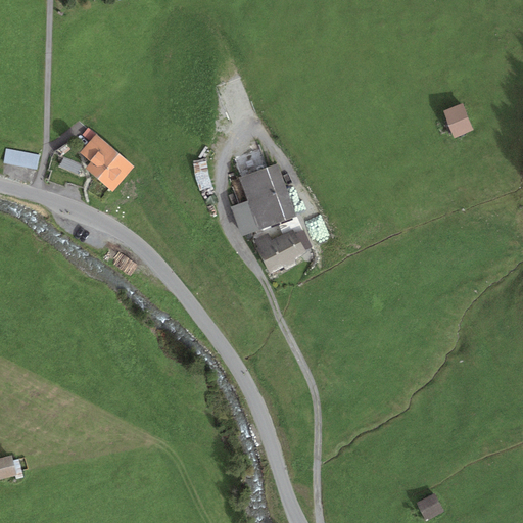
[(473,130),(463,103),(442,111),(453,138),(473,130)]
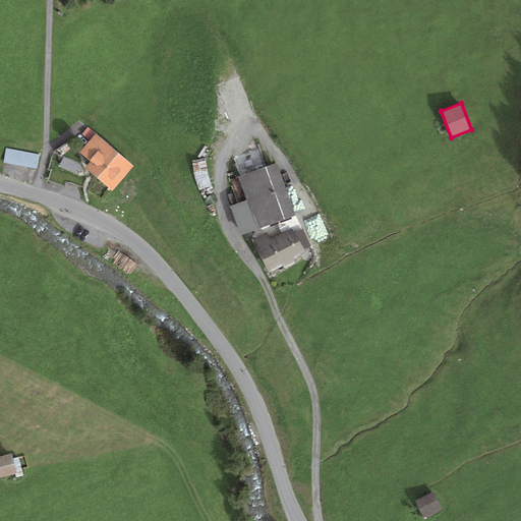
[(90,140),(96,133),(89,127),(82,134),(90,140)]
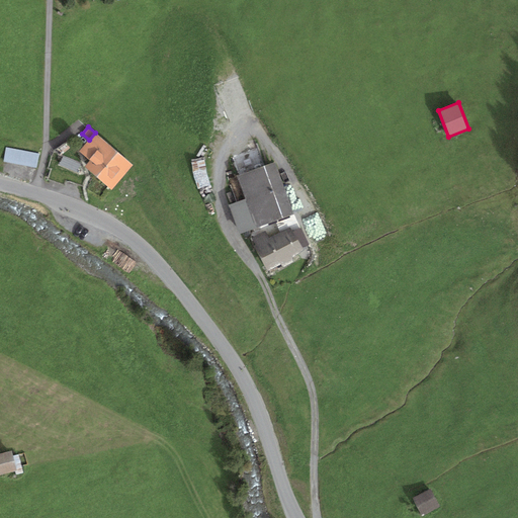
[(133,165),(95,133),(89,140),(79,151),(90,160),(84,167),(111,190),(133,165)]
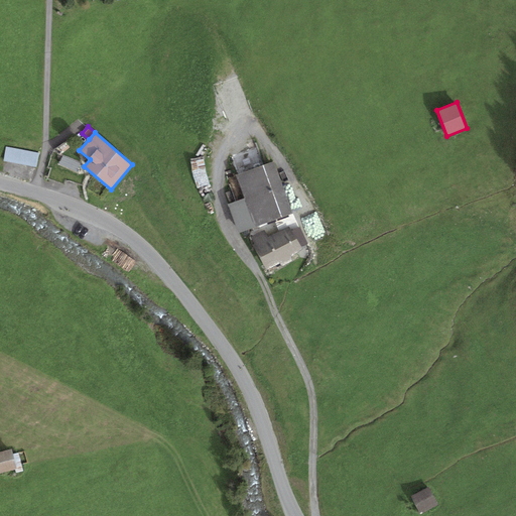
[(39,153),(6,147),(3,161),(36,167),(39,153)]
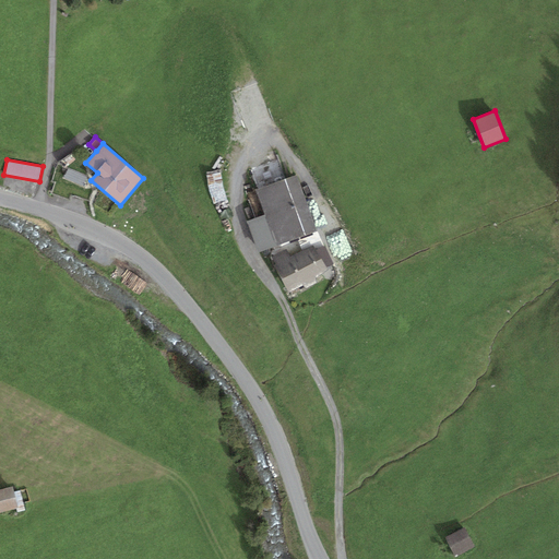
[(207,176),(211,204),(225,203),(222,174),(207,176)]
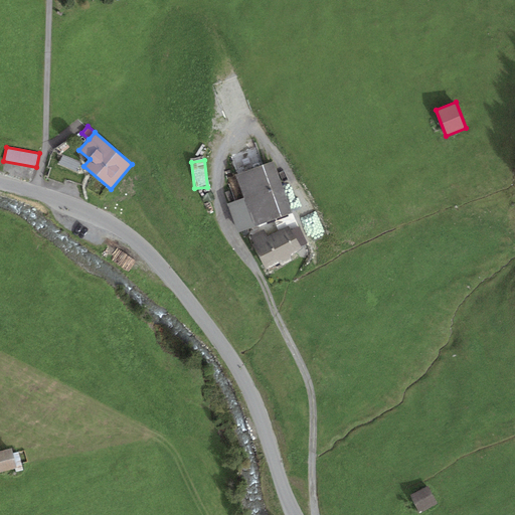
[(293,212),(274,161),(235,176),(243,198),(254,226),(293,212)]
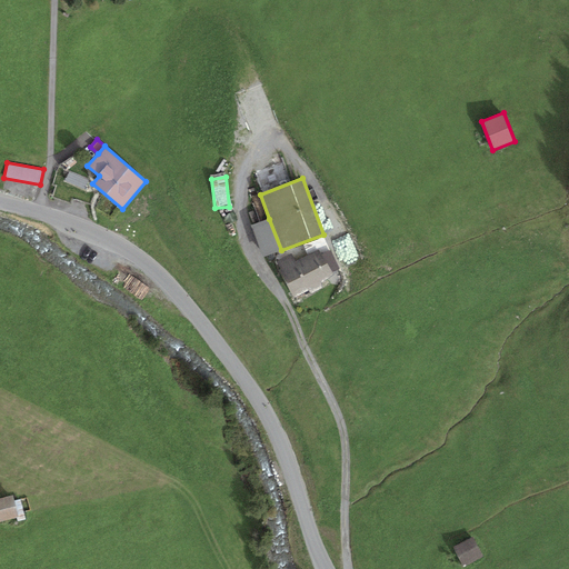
[(263,258),(281,250),(269,219),(251,226),(263,258)]
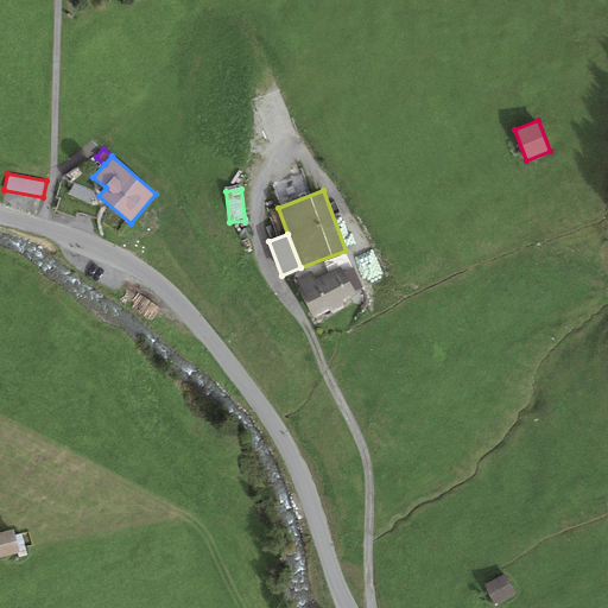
[(342,303),(358,295),(355,291),(362,286),(353,267),(344,272),(341,265),(316,279),(311,271),(296,279),(301,289),(298,290),(314,318),(329,310),(331,312),(343,304),(342,303)]
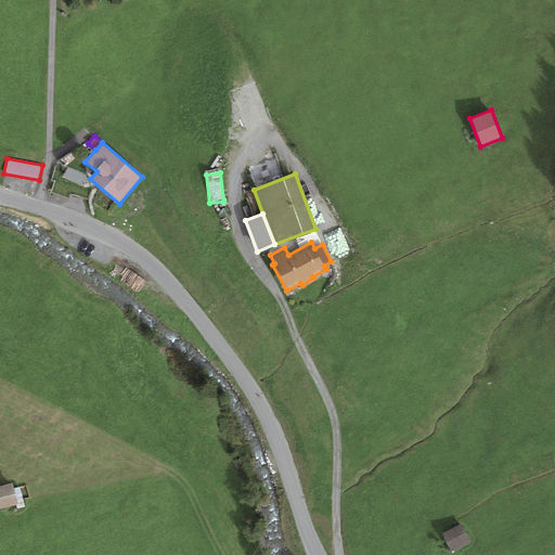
[(11,485),(0,487),(0,510),(17,505),(11,485)]
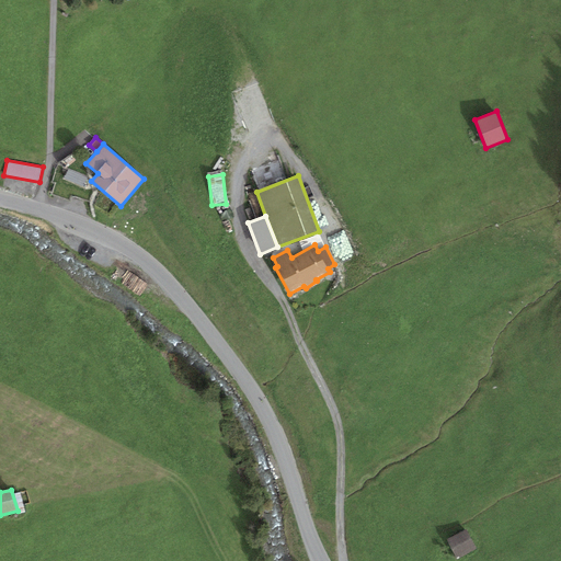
[(467,534),(448,542),(456,560),(459,560),(476,553),(467,534)]
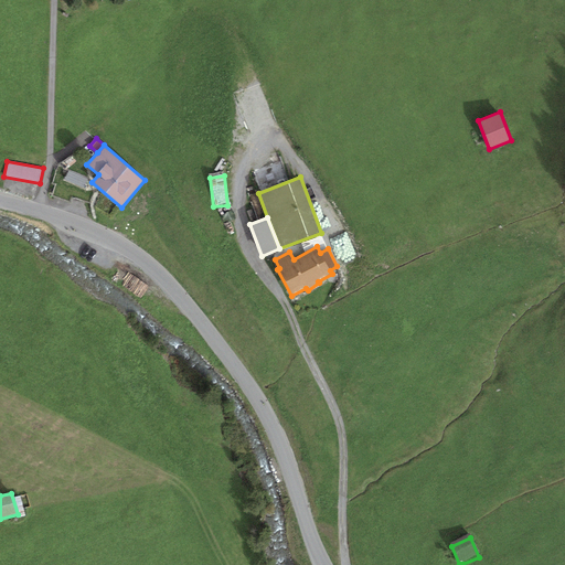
All buildings are outlined.
